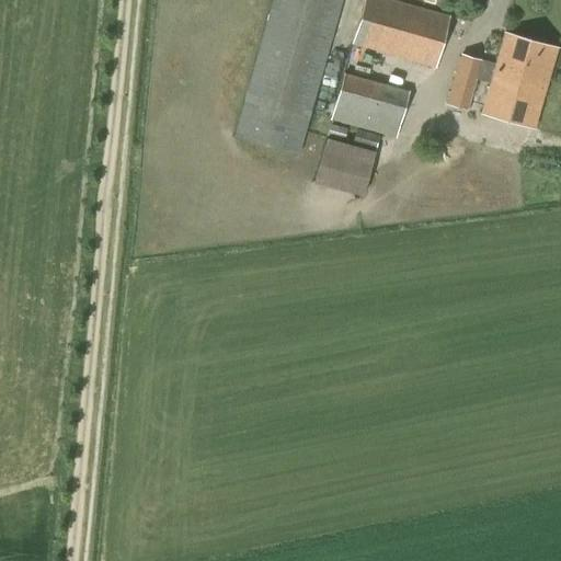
[(341,0),(272,0),(233,137),(298,156),(341,0)]
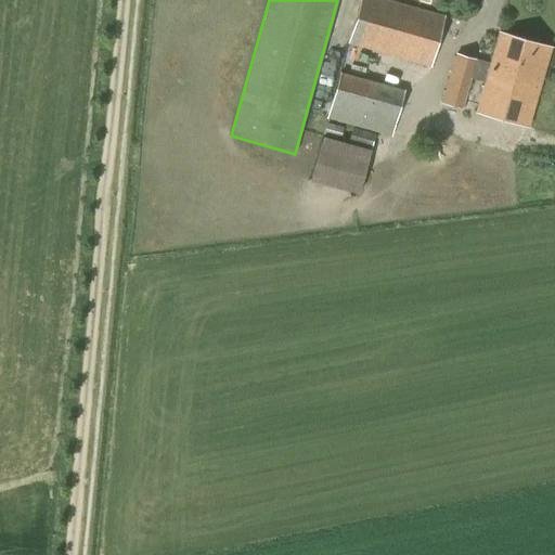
[(360,0),(348,43),(431,68),(444,16),(388,0),(360,0)]
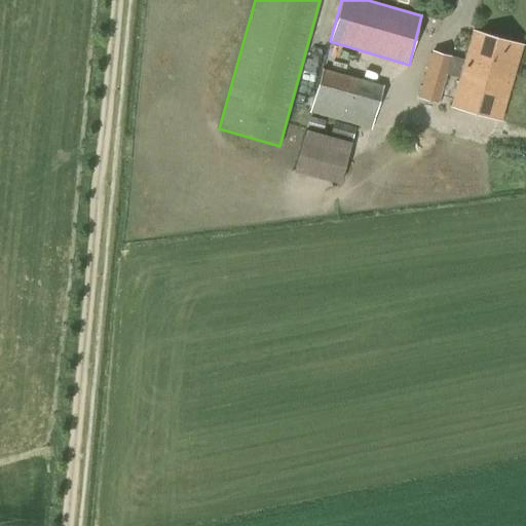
[(418,98),(438,104),(446,74),(458,78),(450,106),(500,121),(522,45),(473,31),(463,61),(431,50),(418,98)]
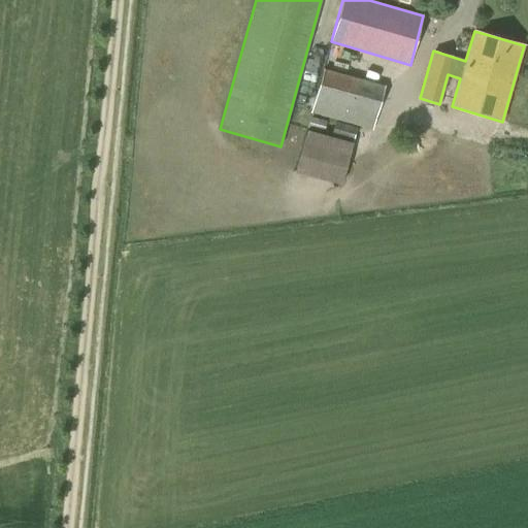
[(311,112),(371,129),(384,86),(324,69),(311,112)]
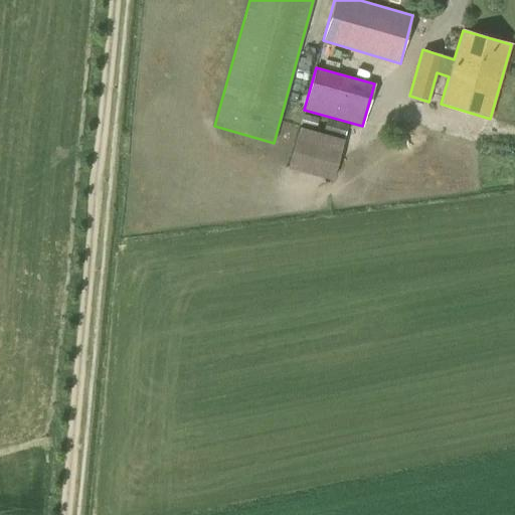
[(303,115),(300,125),(315,129),(318,119),(303,115)]
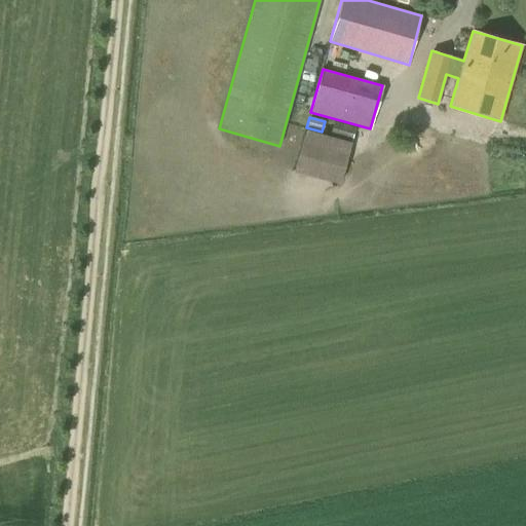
[(334,121),(330,135),(351,141),(354,127),(334,121)]
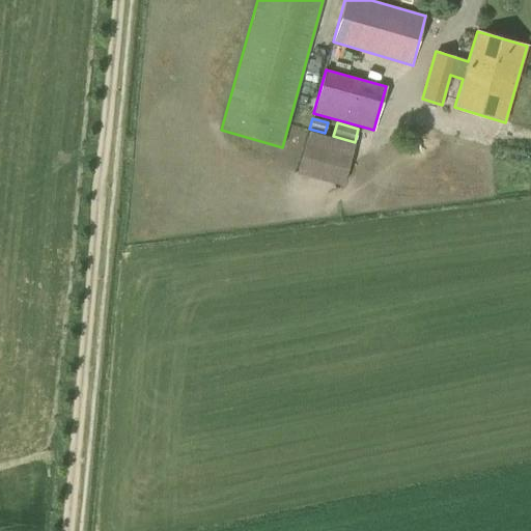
[(297,173),(342,186),(354,143),(308,131),(297,173)]
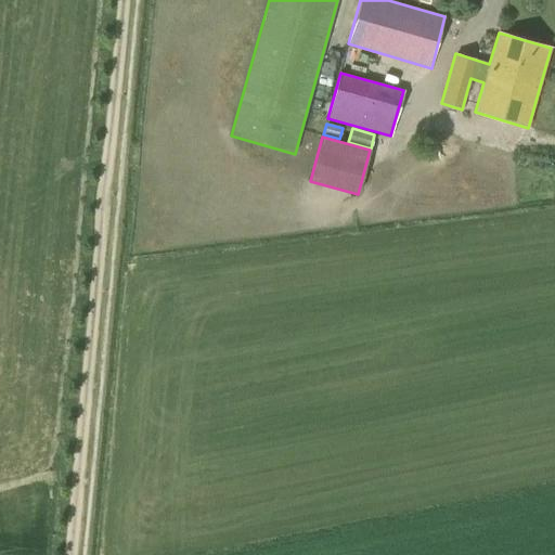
All buildings are outlined.
